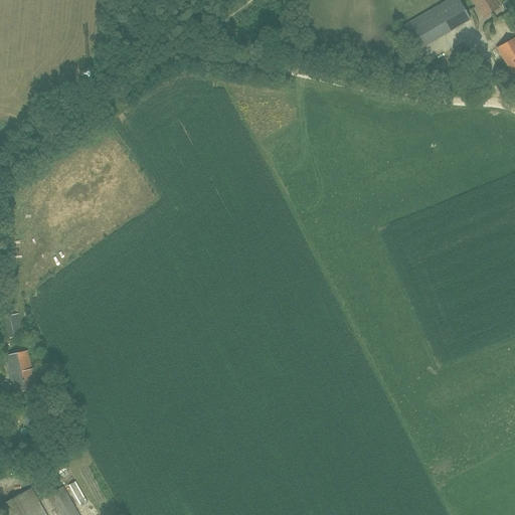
[(418,50),(471,20),(459,0),(449,0),(404,26),(418,50)]
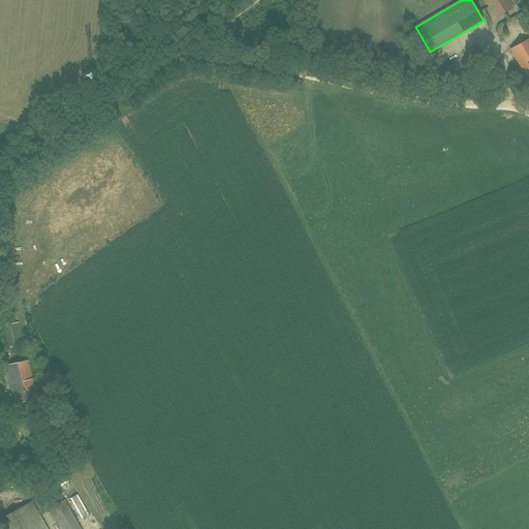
[(507,0),(486,0),(496,18),(512,8),(507,0)]
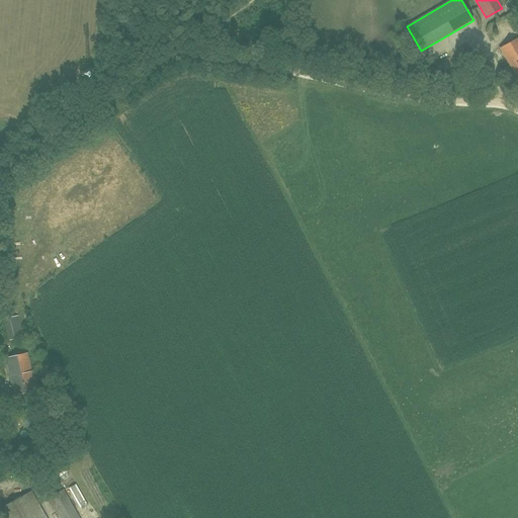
[(517,38),(500,49),(516,76),(517,74),(517,38)]
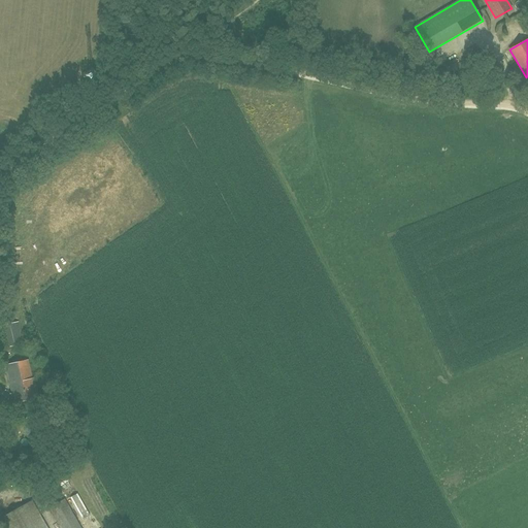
[(453,73),(469,70),(467,62),(452,65),(453,73)]
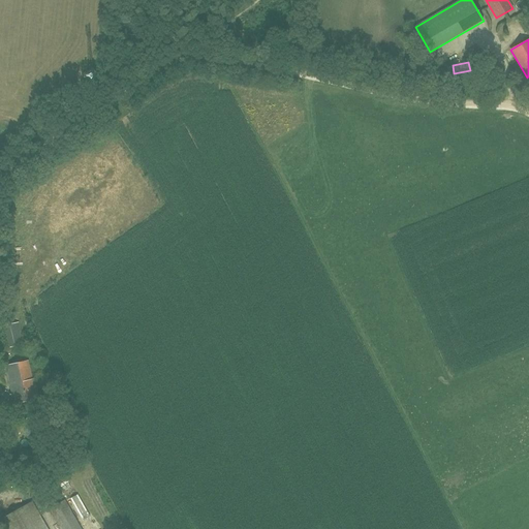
[(7,348),(23,344),(18,322),(2,327),(7,348)]
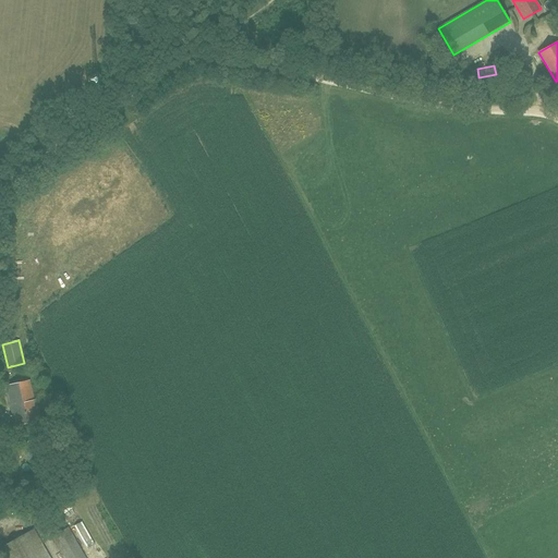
[(15,426),(41,420),(36,400),(34,400),(29,381),(7,386),(15,426)]
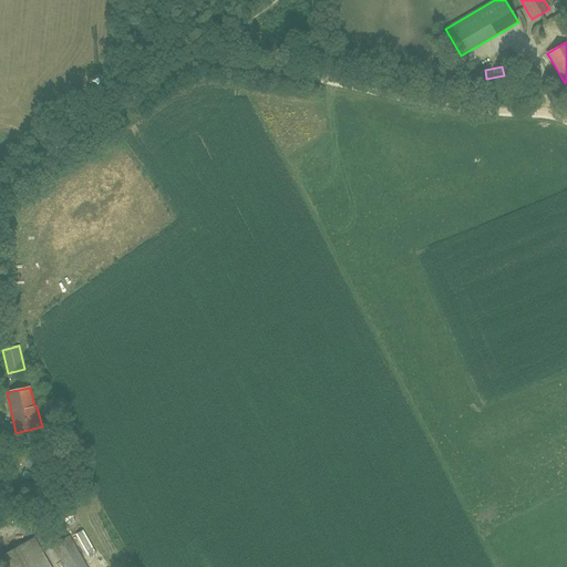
[(65,566),(86,566),(69,536),(53,545),(65,566)]
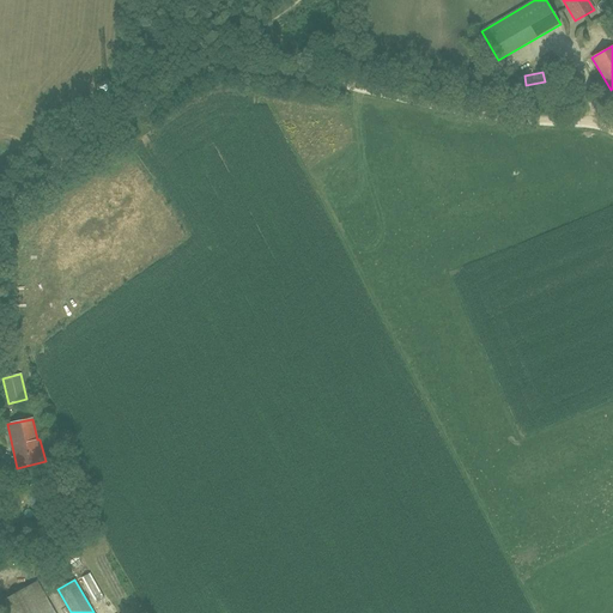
[(0,611),(1,612),(54,612),(37,582),(0,602),(0,611)]
